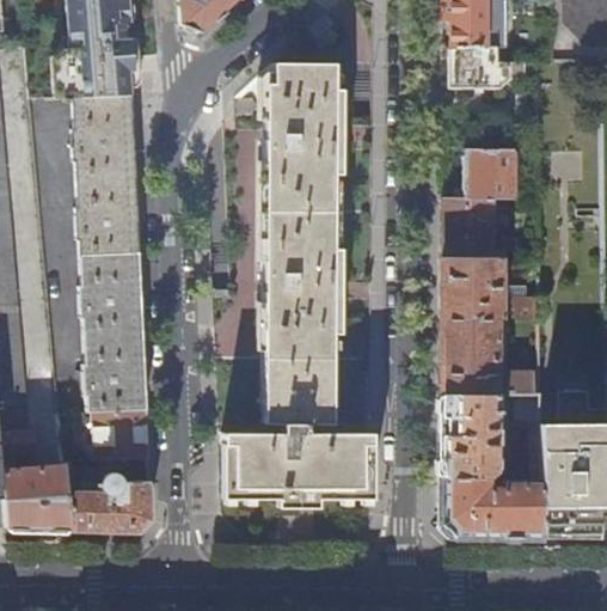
[(68,96),(134,93),(132,71),(132,68),(122,69),(121,56),(136,55),(135,38),(133,38),(132,22),(134,22),(132,0),(66,0),(71,44),(65,44),(67,66),(61,67),(54,75),(55,96),(68,96)]
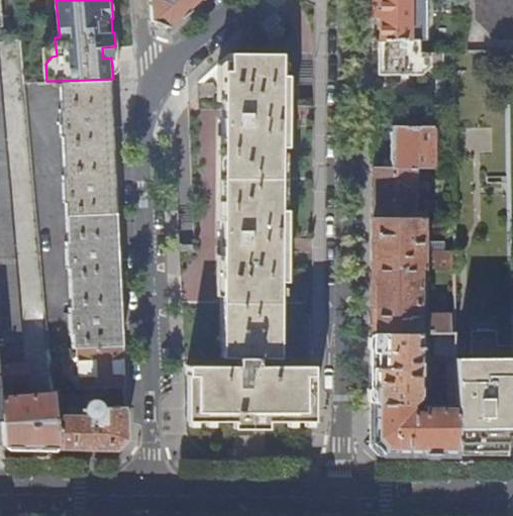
[(151,0),(154,20),(171,27),(186,13),(199,0),(151,0)]
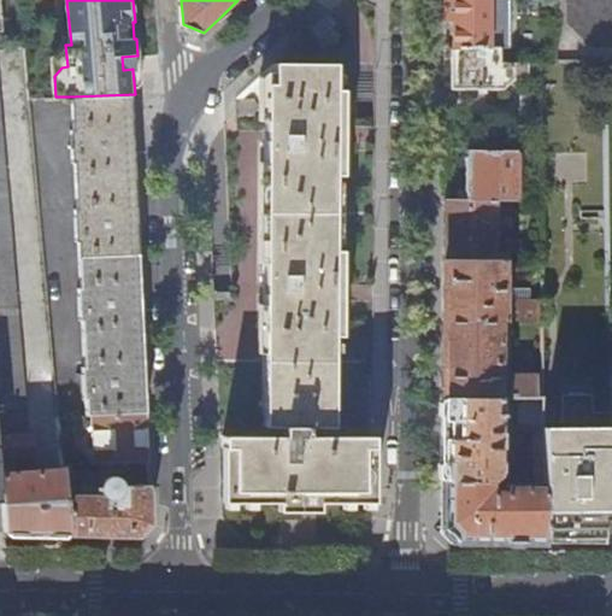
[(513,46),(513,0),(448,0),(449,7),(449,18),(457,19),(457,48),(506,46),(513,46)]
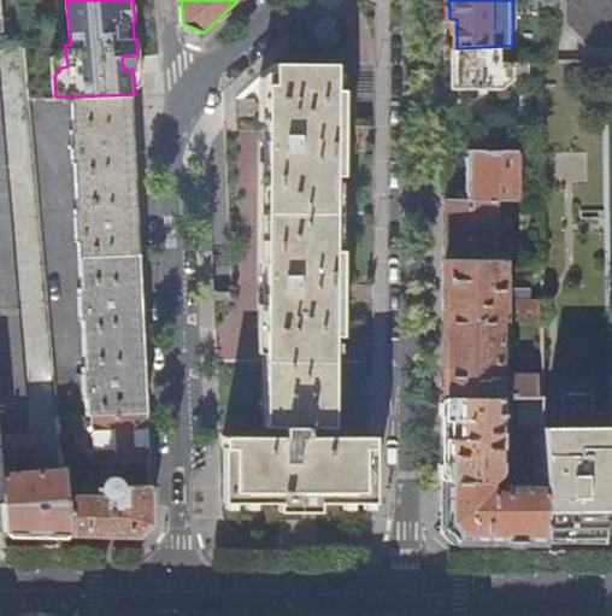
[(330,15),(313,30),(323,40),(339,25),(330,15)]
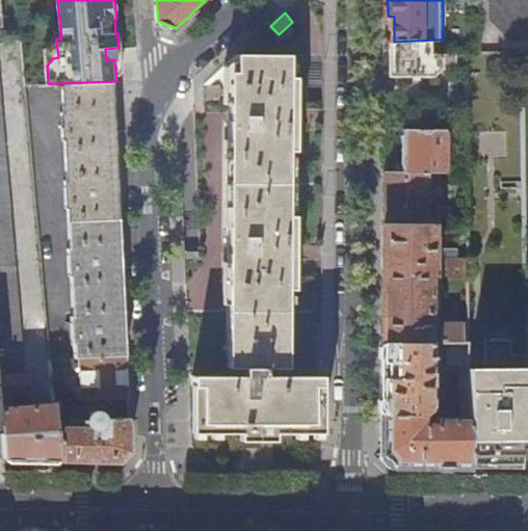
[(446,68),(446,52),(437,52),(437,40),(394,42),(392,42),(392,78),(437,78),(446,68)]
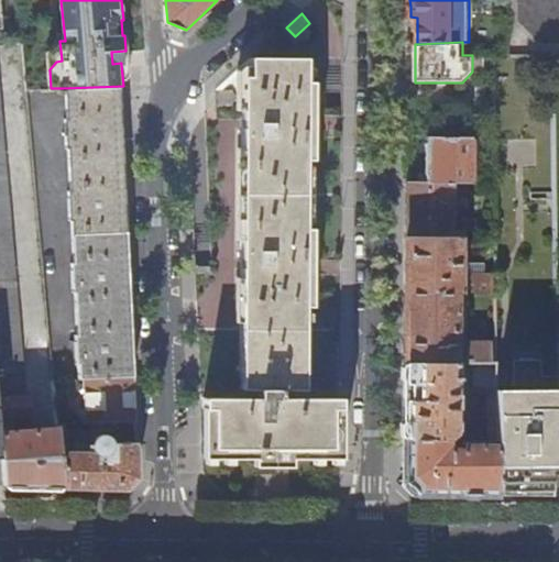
[(121,63),(121,65),(127,64),(125,51),(111,52),(112,64),(121,63)]
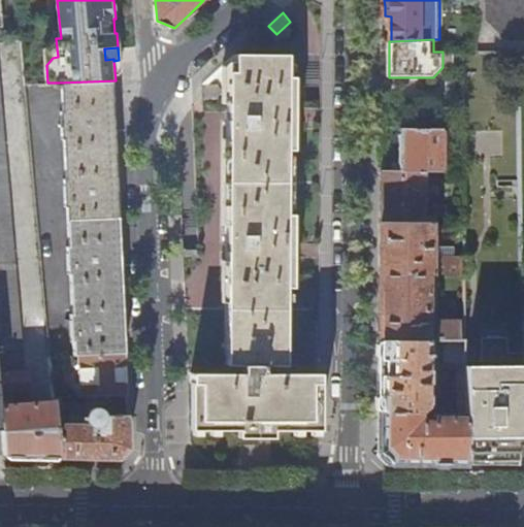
[(296,151),(296,76),(289,76),(290,55),(236,55),(236,71),(230,71),(230,219),(289,220),(289,215),(290,151),(296,151)]
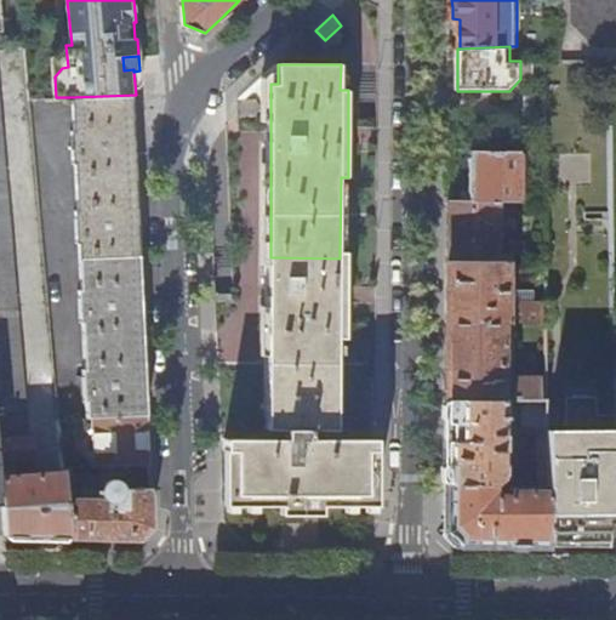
[(137,138),(136,95),(69,97),(69,103),(75,103),(77,129),(74,130),(75,163),(78,163),(79,192),(140,189),(137,138)]
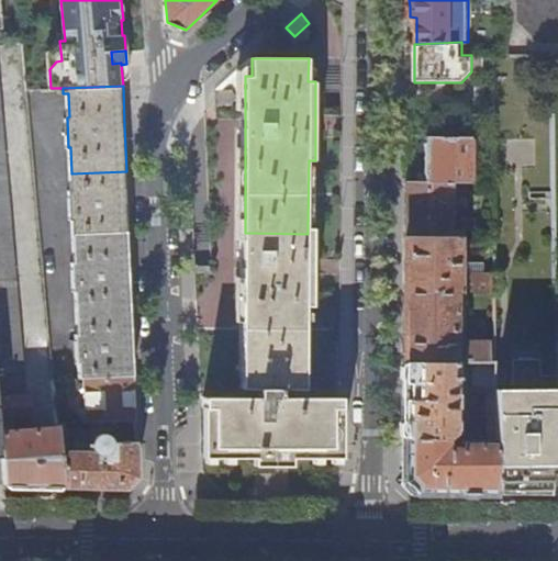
[(475,183),(475,182),(475,137),(428,137),(428,141),(430,139),(430,143),(428,144),(427,175),(428,175),(428,182),(457,183),(475,183)]
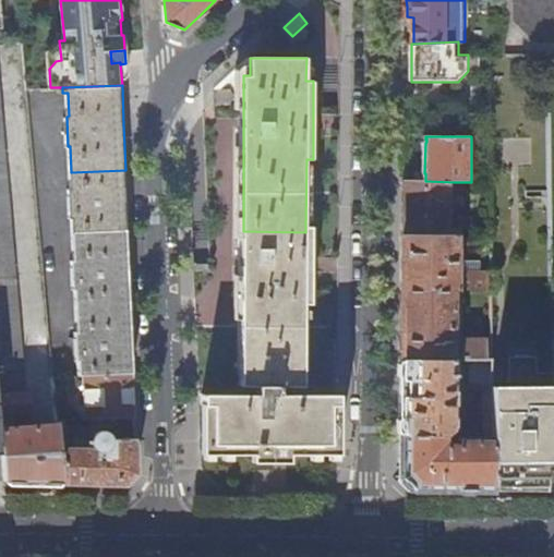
[(8,164),(0,164),(0,279),(17,278),(8,164)]
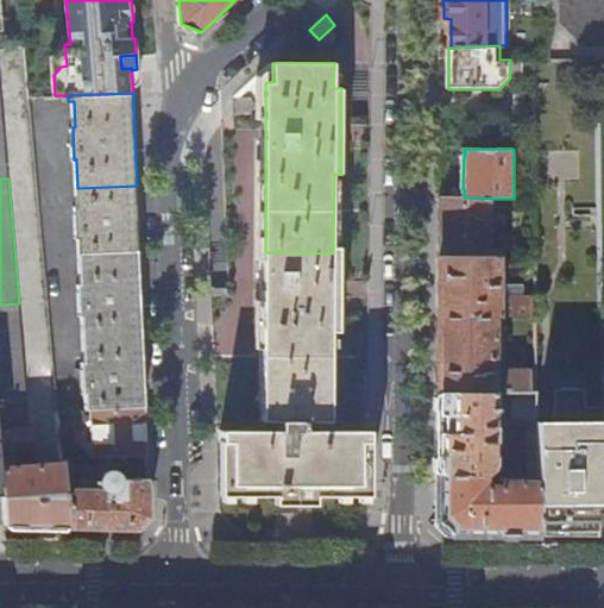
[(142,292),(137,186),(77,188),(79,205),(76,205),(77,238),(80,238),(82,283),(80,283),(82,317),(83,315),(86,362),(85,362),(86,394),(87,394),(88,411),(94,411),(148,408),(142,292)]
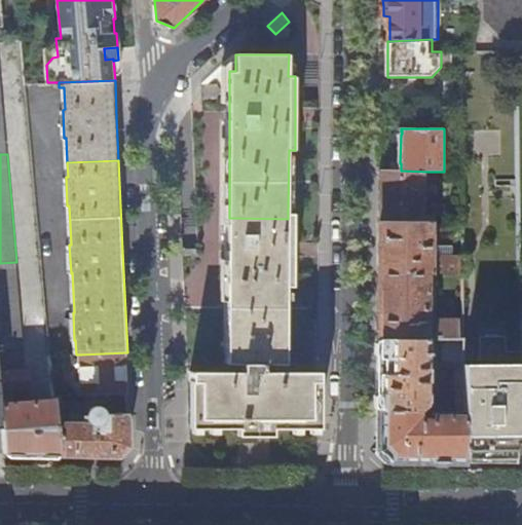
[(401,171),(382,171),(381,195),(381,221),(429,222),(427,172),(401,171)]
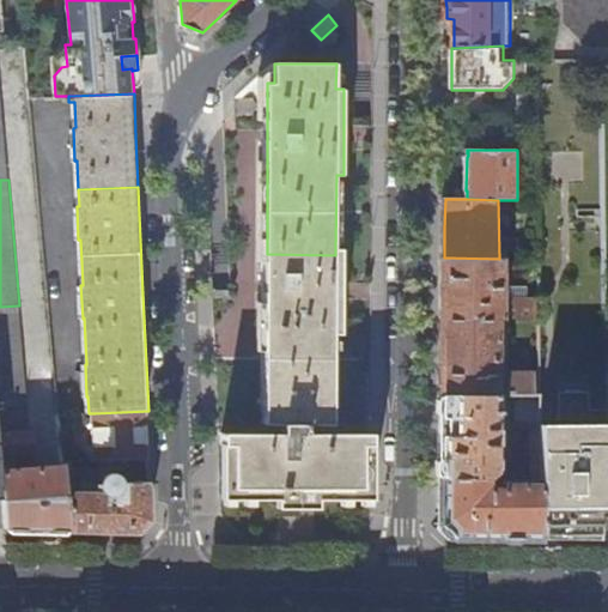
[(342,335),(342,255),(335,255),(267,254),(266,358),(266,425),(281,424),(281,426),(309,425),(309,424),(333,424),(334,335),(342,335)]
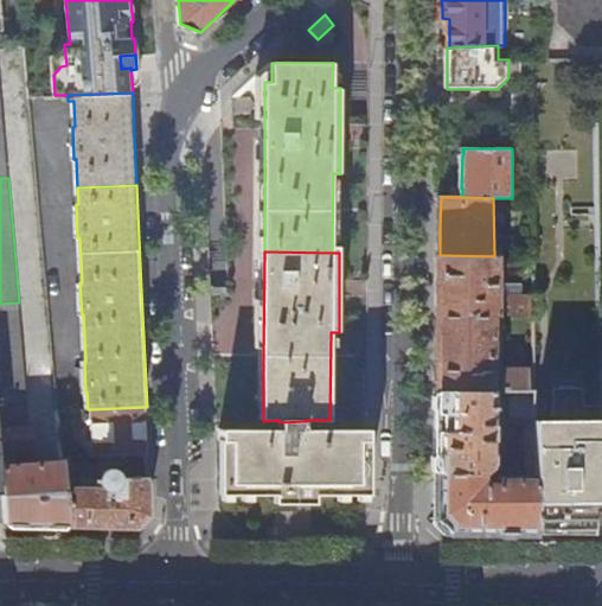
[(440,288),(440,314),(493,316),(505,316),(537,317),(536,298),(525,298),(525,285),(498,284),(498,256),(494,256),(440,255),(440,288)]
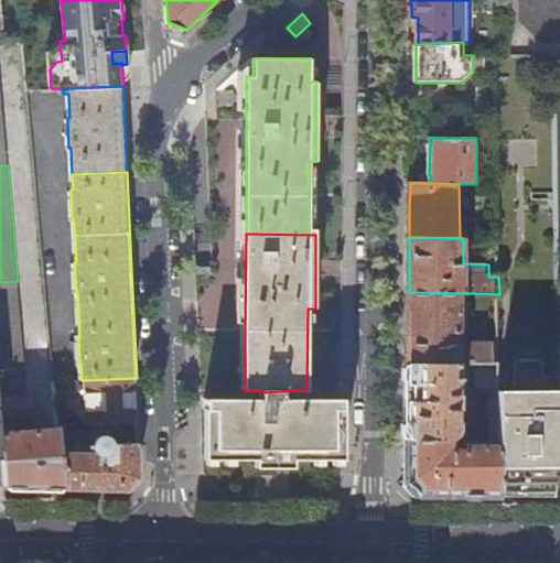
[(49,488),(42,431),(34,431),(31,396),(27,396),(18,281),(0,282),(0,370),(2,398),(0,398),(6,458),(8,486),(34,487),(49,488)]
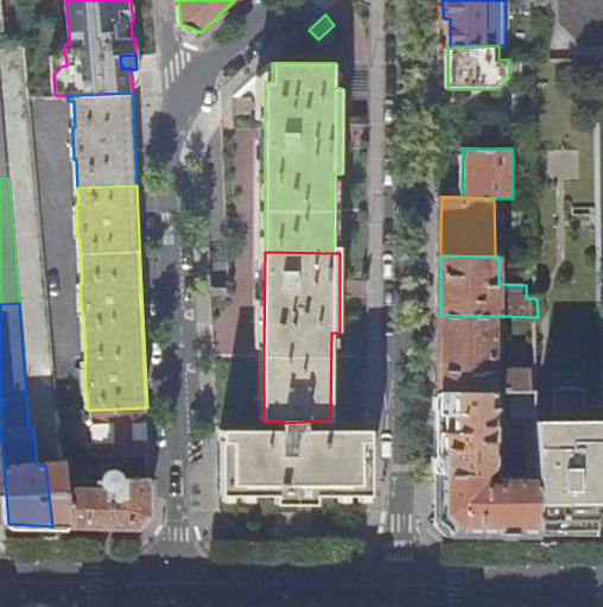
[(440,352),(439,391),(499,392),(521,393),(538,393),(538,372),(506,372),(506,374),(500,374),(500,367),(494,367),(494,337),(494,316),(440,315),(440,352)]
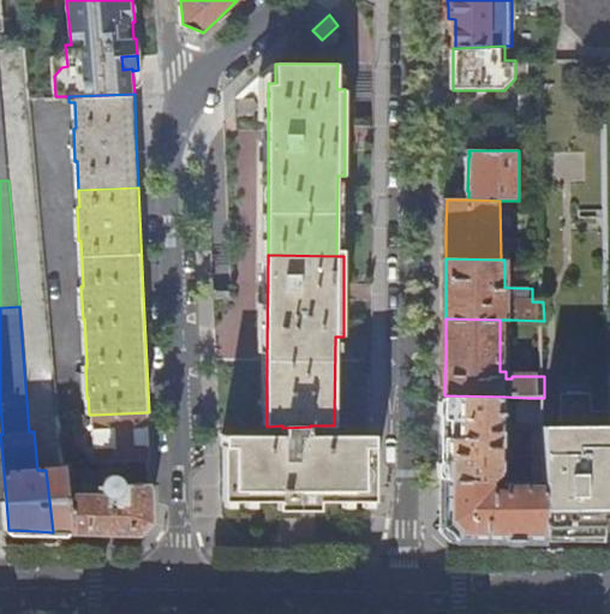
[(512,320),(500,320),(500,341),(512,341),(512,320)]
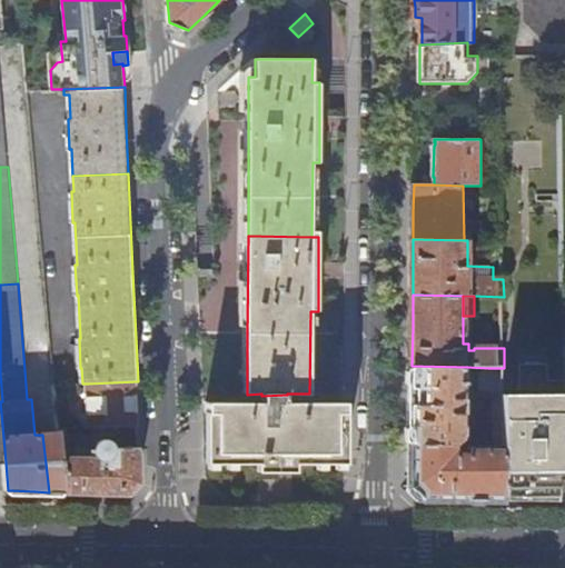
[(548,500),(564,500),(564,380),(549,380),(549,365),(521,365),(521,392),(521,408),(505,408),(505,418),(505,438),(505,447),(505,497),(519,497),(519,500),(523,500),(523,490),(539,490),(539,500),(548,500)]
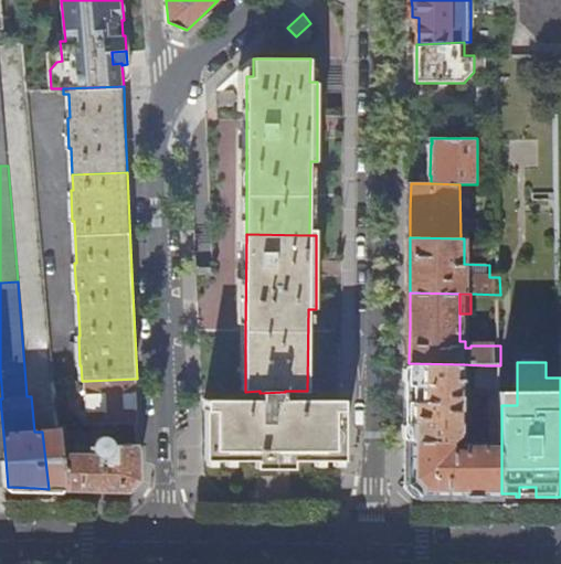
[(409,398),(409,439),(454,442),(461,437),(463,434),(464,364),(409,363),(409,398)]
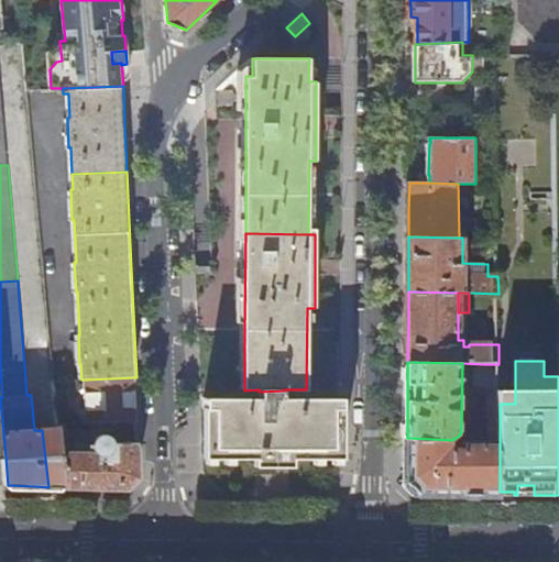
[(484,373),(499,373),(499,364),(483,364),(484,373)]
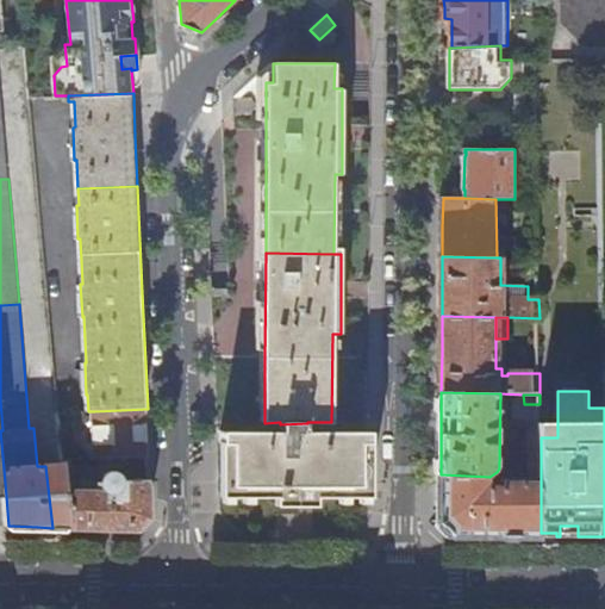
[(149,427),(148,409),(94,411),(97,458),(97,459),(150,457),(149,427)]
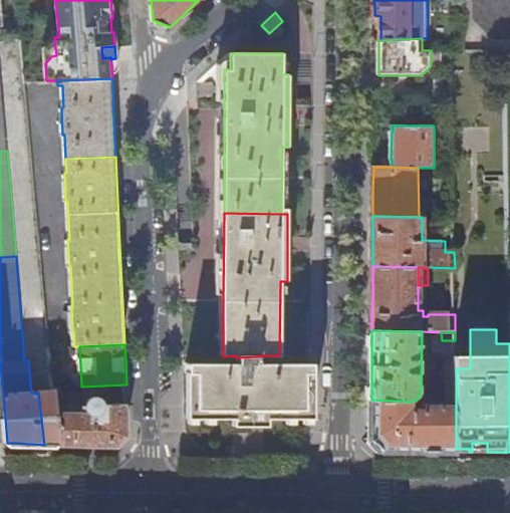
[(470,368),(470,354),(455,355),(456,362),(456,368),(470,368)]
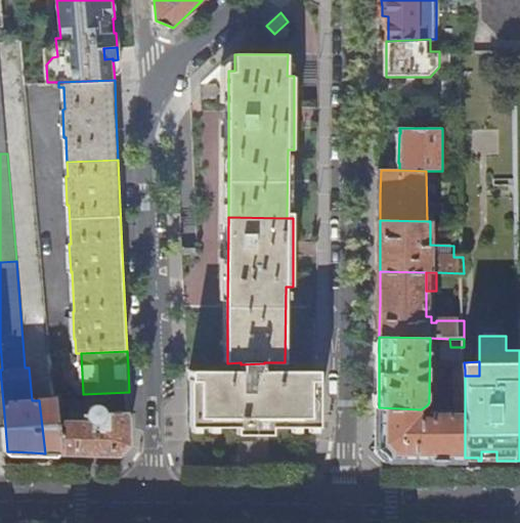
[(264,369),(264,363),(241,364),(241,369),(227,369),(190,371),(190,426),(241,426),(271,426),(318,426),(318,369),(264,369)]
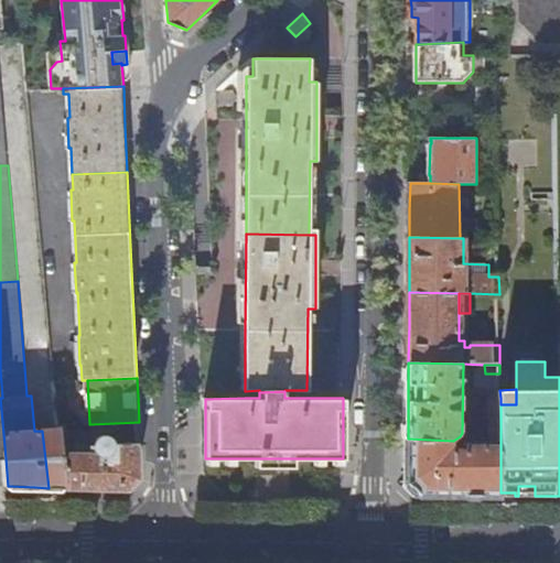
[(501,434),(501,414),(491,414),(491,431),(494,433),(501,434)]
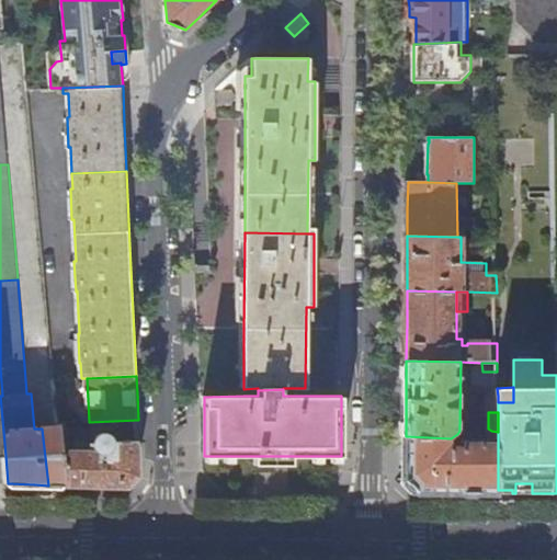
[(69,421),(59,422),(60,426),(66,486),(102,487),(129,488),(140,477),(139,440),(114,441),(111,434),(110,433),(105,433),(103,433),(101,433),(98,434),(97,435),(95,436),(93,440),(93,443),(91,443),(91,450),(69,449),(69,421)]
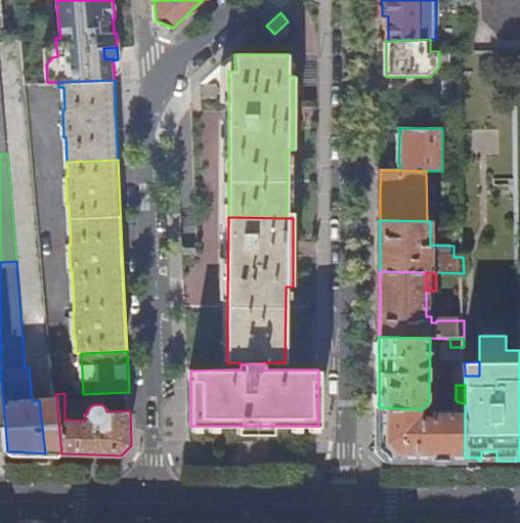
[(61,453),(56,398),(39,400),(45,453),(61,453)]
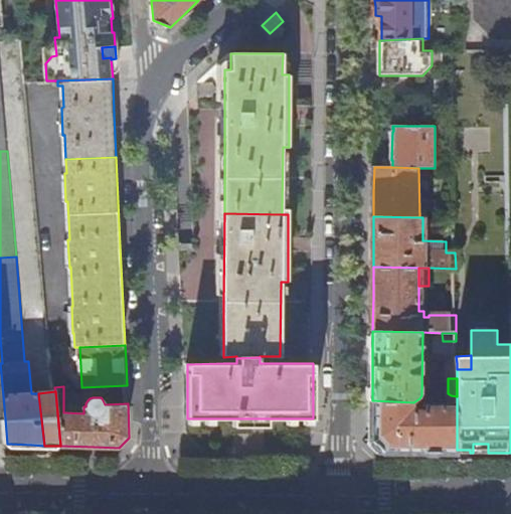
[(457,453),(457,450),(457,404),(428,403),(424,406),(424,409),(412,409),(413,402),(372,400),(372,441),(382,452),(426,452),(457,453)]
